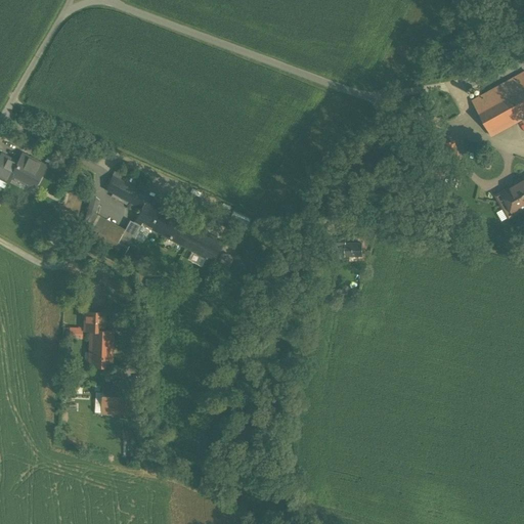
[(523,73),(472,101),(491,136),(523,118),(523,73)]
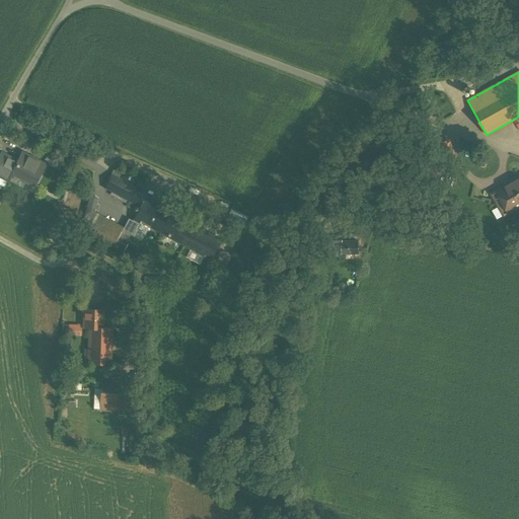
[(1,153),(0,154),(0,176),(8,180),(12,172),(34,183),(45,164),(22,152),(17,161),(1,153)]
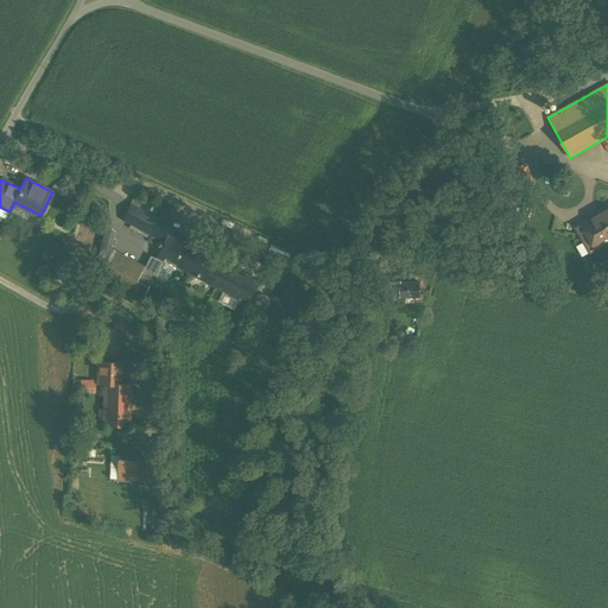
[(121,220),(164,242),(169,233),(171,228),(130,206),(121,220)]
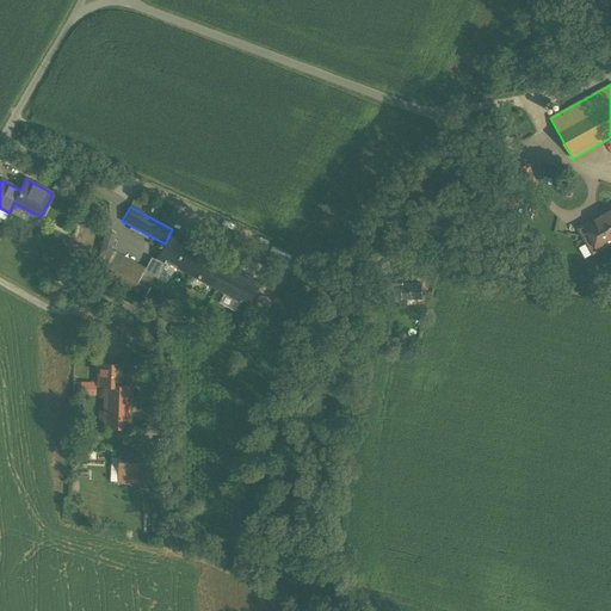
[(610,242),(610,209),(584,226),(598,251),(610,242)]
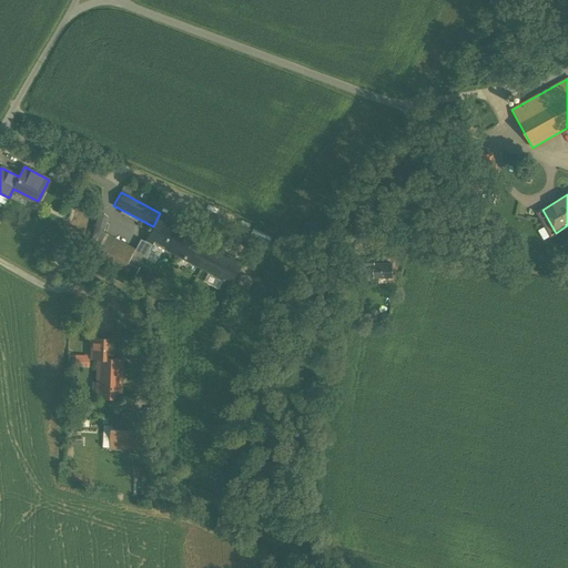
[(101,211),(95,232),(103,233),(109,212),(101,211)]
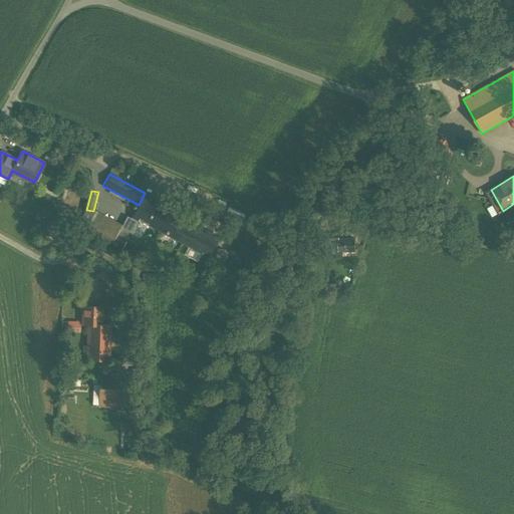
[(139,205),(132,218),(147,226),(148,224),(209,257),(219,238),(143,197),(139,205)]
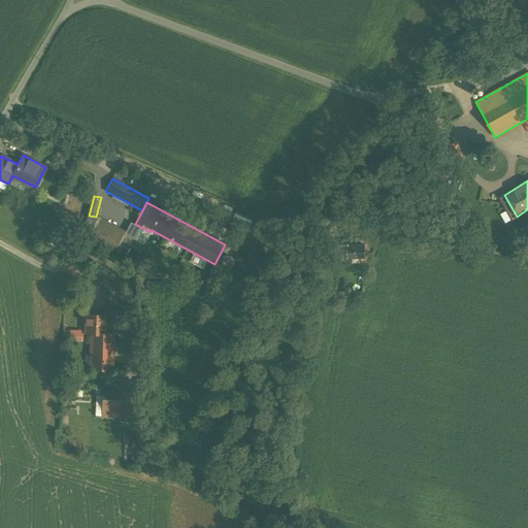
[(101,231),(95,240),(114,251),(120,241),(101,231)]
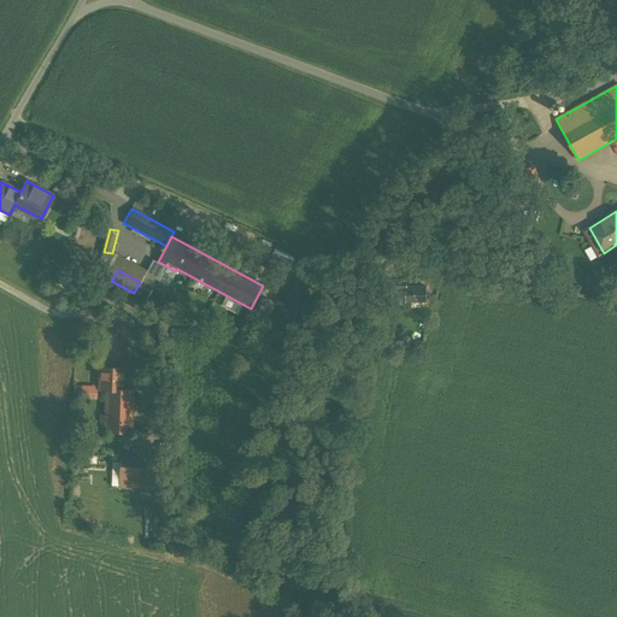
[(405,282),(391,283),(392,306),(409,306),(409,303),(425,303),(425,288),(405,288),(405,282)]
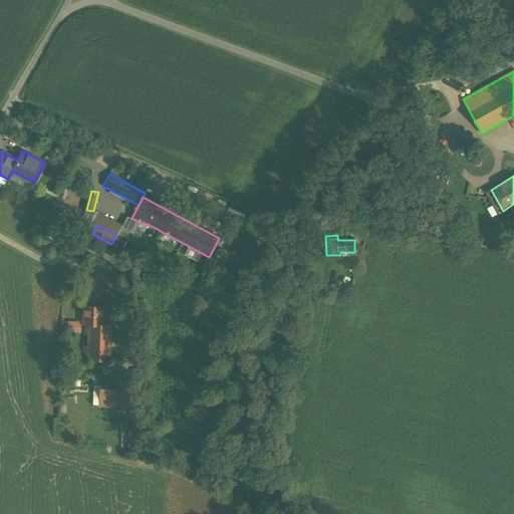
[(69,330),(82,331),(82,320),(69,320),(69,330)]
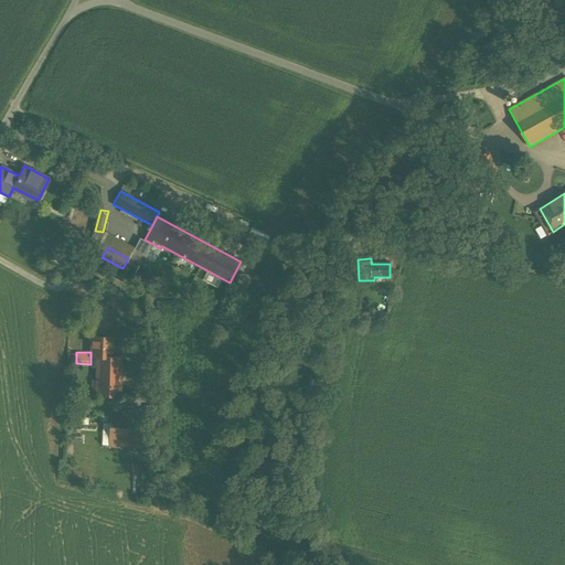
[(98,355),(96,394),(119,395),(120,356),(98,355)]
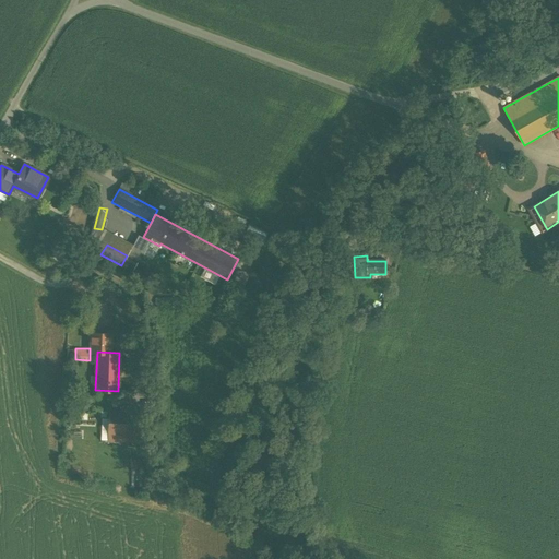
[(102,419),(102,440),(139,441),(140,413),(109,412),(109,419),(102,419)]
